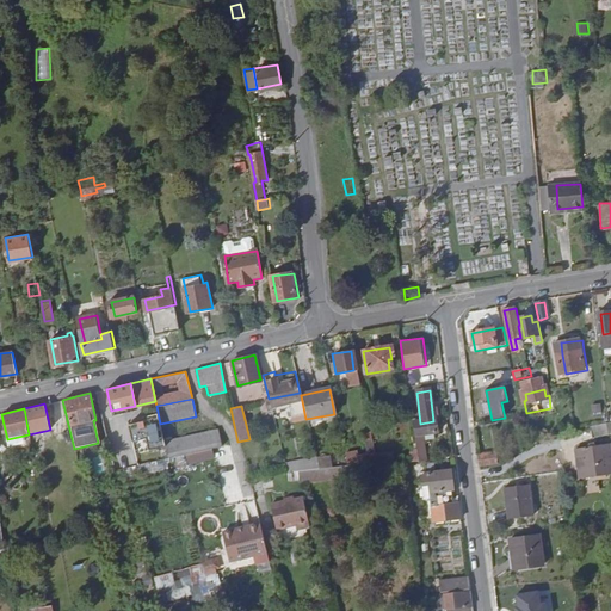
[(411,425),(413,442),(436,438),(433,421),(420,424),(411,425)]
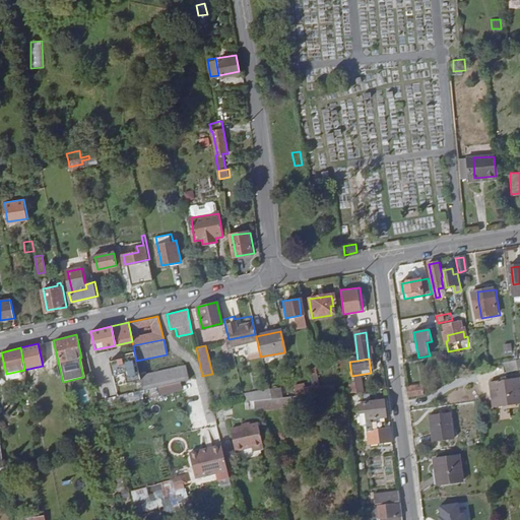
[(99,362),(90,363),(96,389),(104,387),(99,362)]
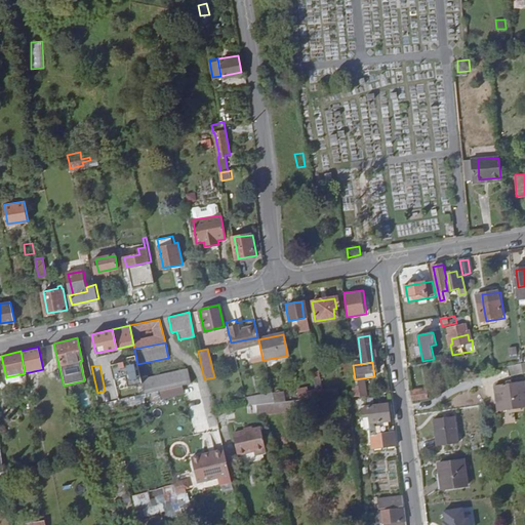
[(519,365),(506,368),(508,378),(521,374),(519,365)]
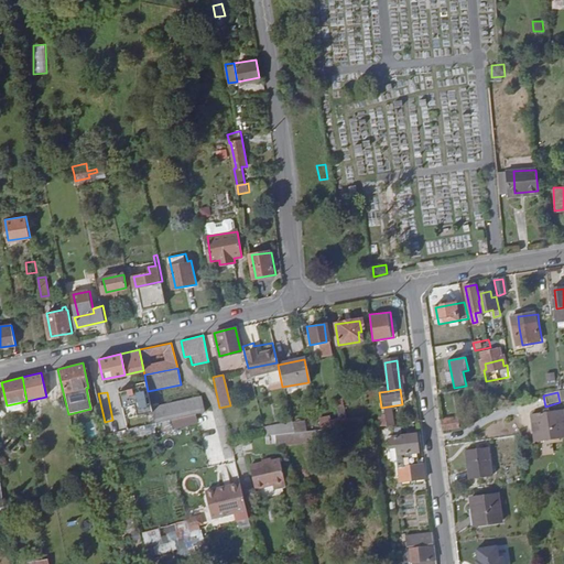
[(201,397),(152,408),(155,423),(205,412),(201,397)]
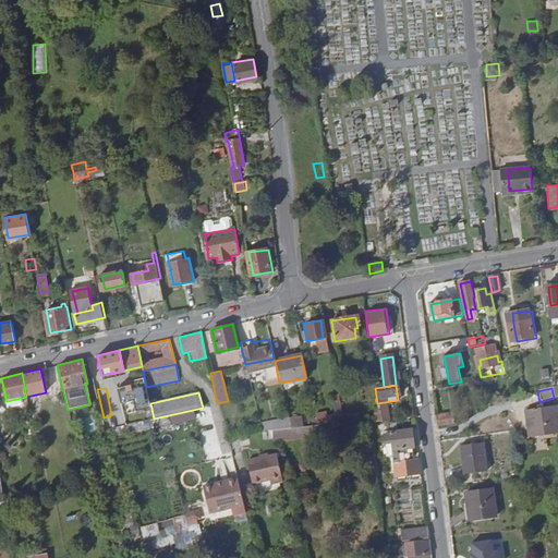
[(379,423),(377,404),(371,404),(373,423),(379,423)]
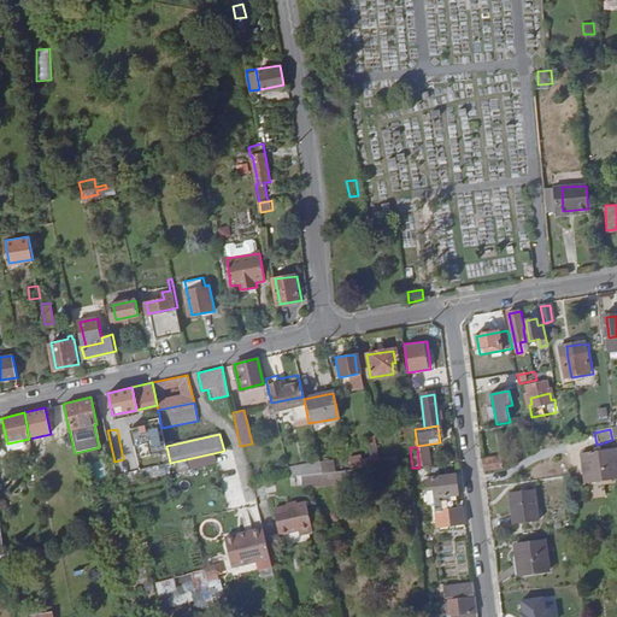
[(425,447),(417,447),(419,468),(428,466),(425,447)]
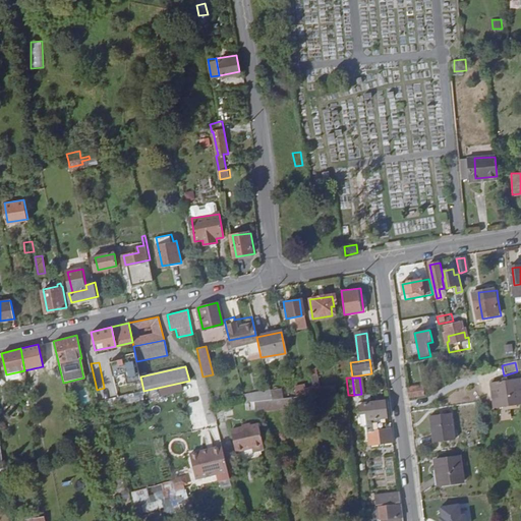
[(520,404),(520,380),(496,383),(499,407),(520,404)]
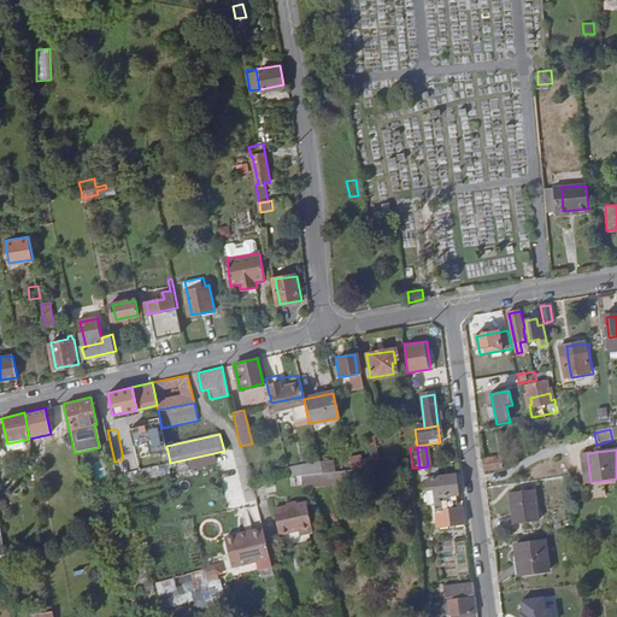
[(503,456),(482,458),(485,470),(504,468),(503,456)]
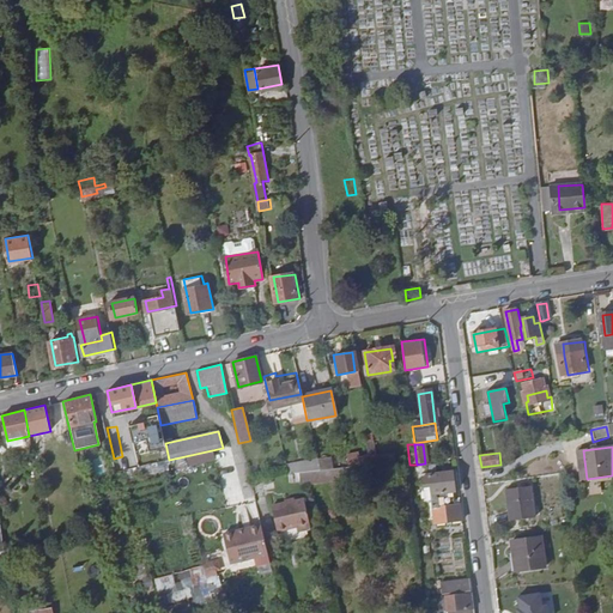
[(453,480),(457,480),(456,471),(428,474),(434,523),(462,521),(460,504),(454,505),(453,493),(454,493),(453,480)]
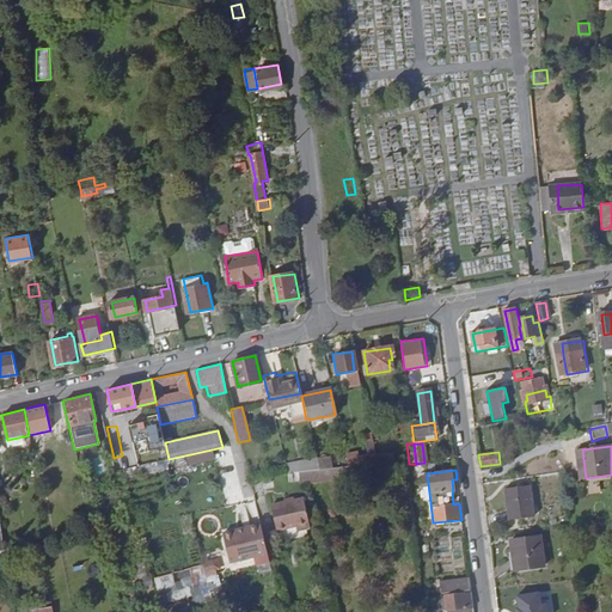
[(298,475),(298,476),(300,488),(318,485),(317,473),(298,475)]
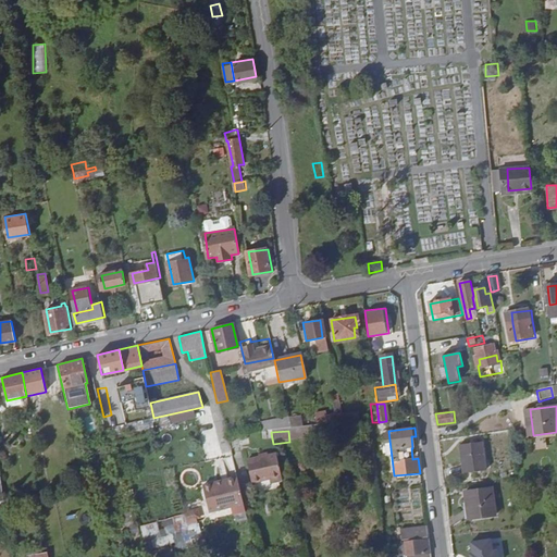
[(482,442),(459,444),(463,472),(485,470),(482,442)]
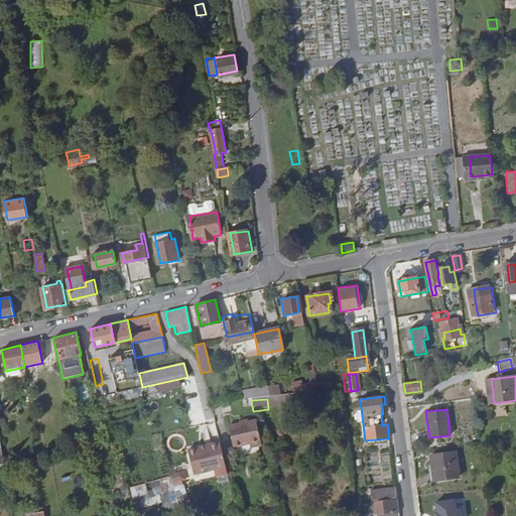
[(249,425),(241,427),(230,429),(235,450),(250,446),(251,450),(262,447),(256,423),(249,425)]
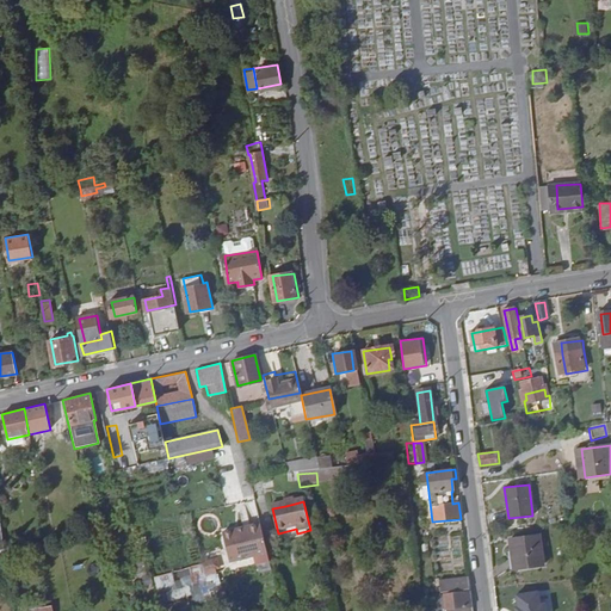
[(245,535),(245,531),(223,537),(230,566),(267,555),(261,530),(245,535)]
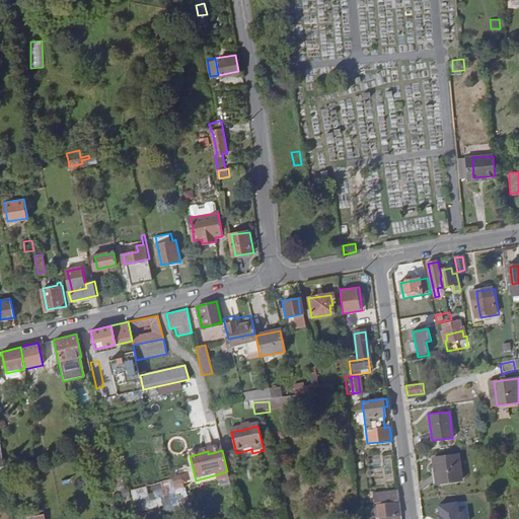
[(457,452),(433,454),(436,482),(461,478),(457,452)]
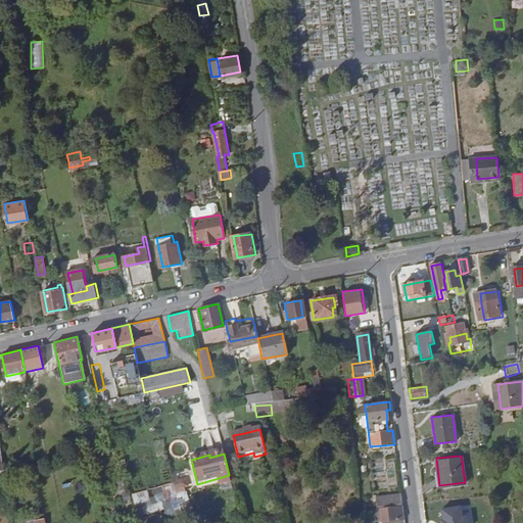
[(6,471),(0,471),(0,484),(10,482),(9,471),(6,471)]
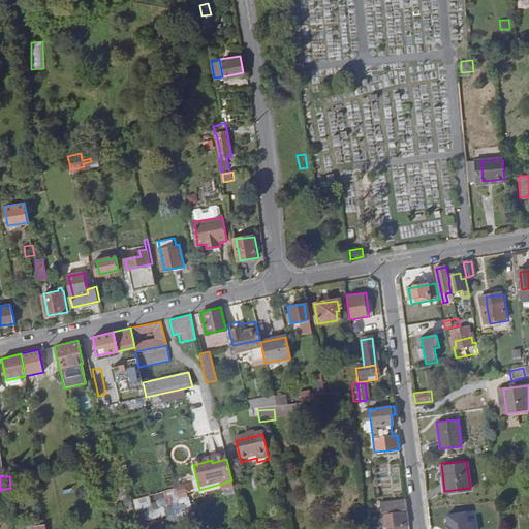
[(182,490),(173,492),(176,502),(185,500),(182,490)]
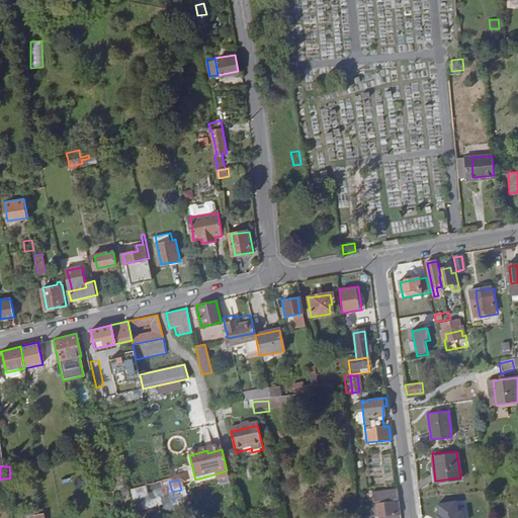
[(172,492),(169,482),(167,483),(170,497),(182,494),(181,490),(172,492)]
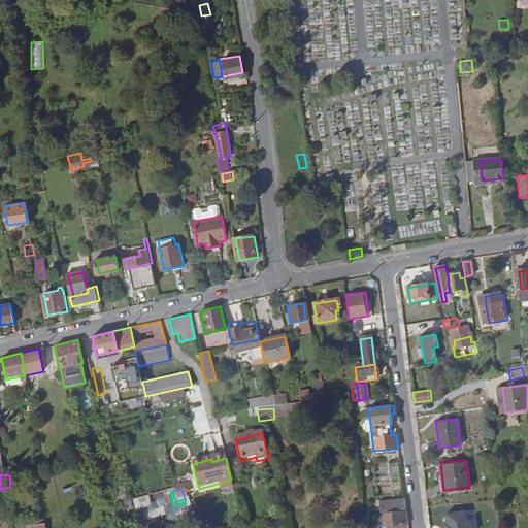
[(380,501),(381,514),(406,510),(404,499),(380,501)]
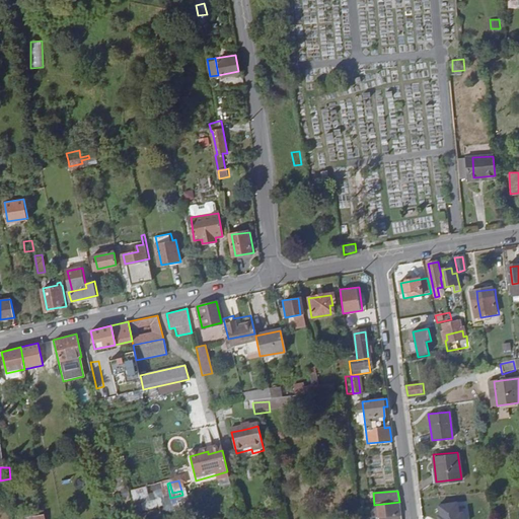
[(374,506),(375,518),(400,515),(399,503),(374,506)]
